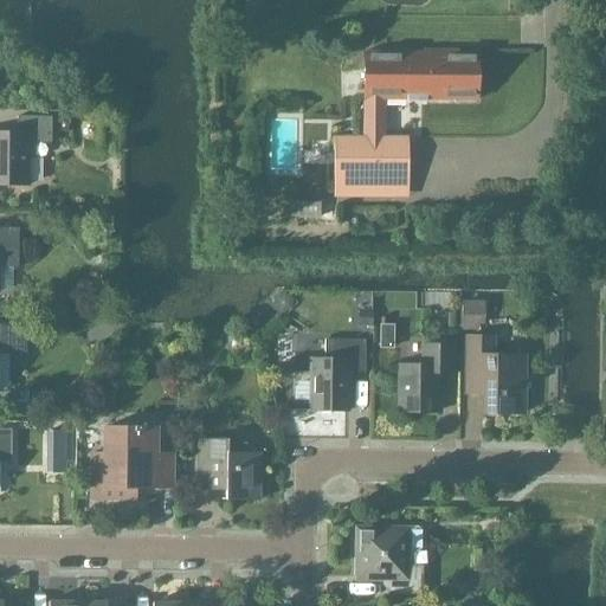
[(384,137),(384,100),(475,100),(475,52),(363,52),(363,100),(361,100),(361,137),(333,137),(333,181),(406,181),(406,137),(384,137)]
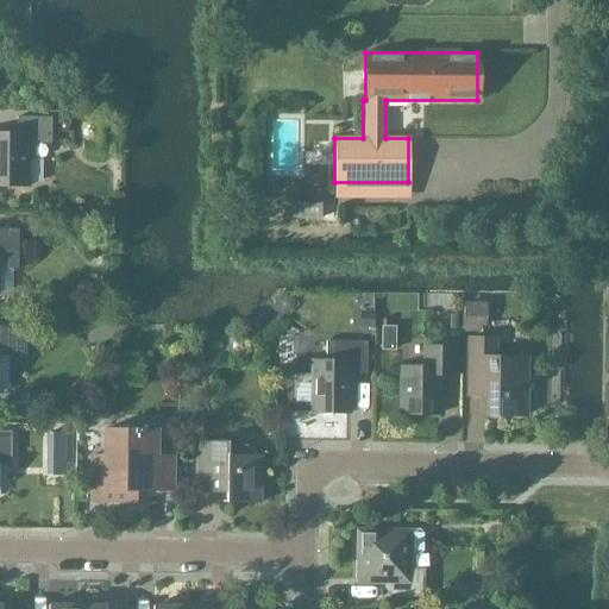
[(16,117),(16,133),(0,132),(0,184),(27,186),(27,155),(32,155),(32,143),(50,144),(50,117),(16,117)]
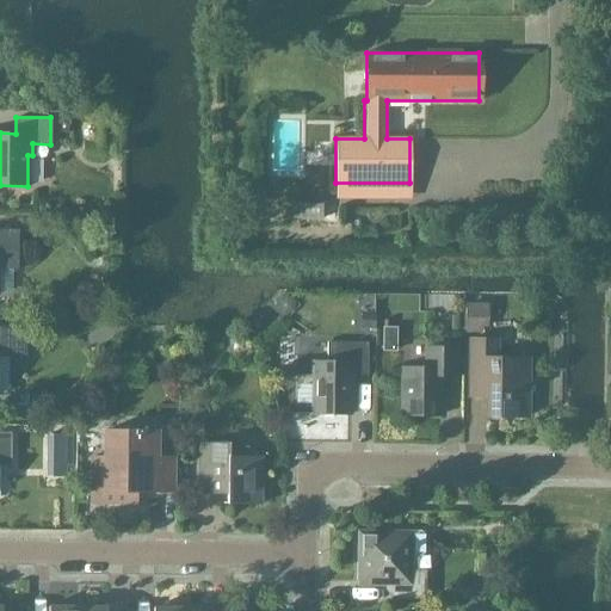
[(0,228),(0,269),(17,270),(17,229),(0,228)]
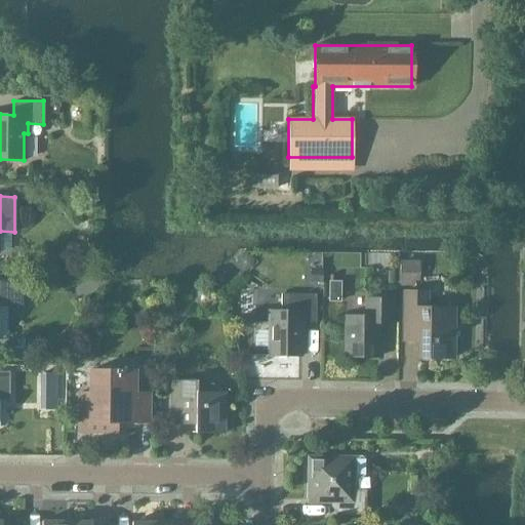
[(0,280),(0,306),(22,307),(22,281),(0,280)]
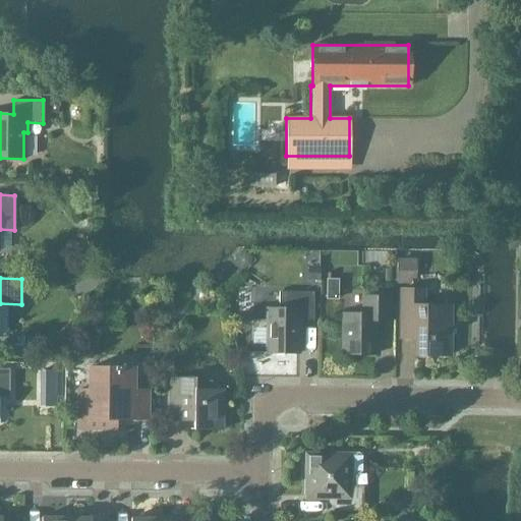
[(449,306),(422,305),(422,289),(400,289),(400,325),(414,326),(414,354),(449,355),(449,306)]
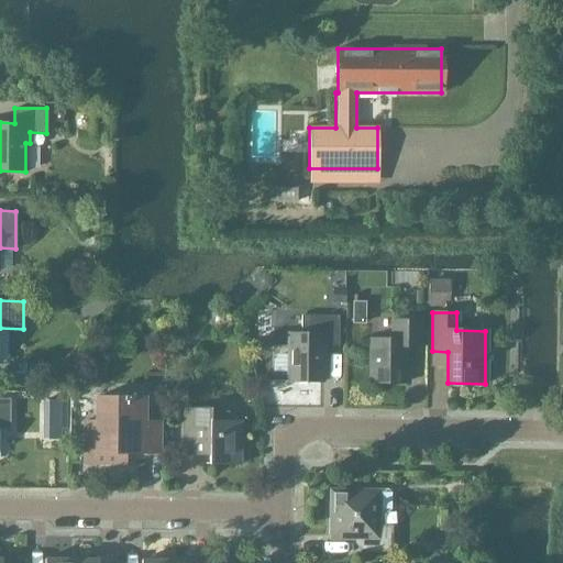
[(338,345),(339,316),(300,315),(300,333),(287,333),(287,382),(322,382),(322,345),(338,345)]
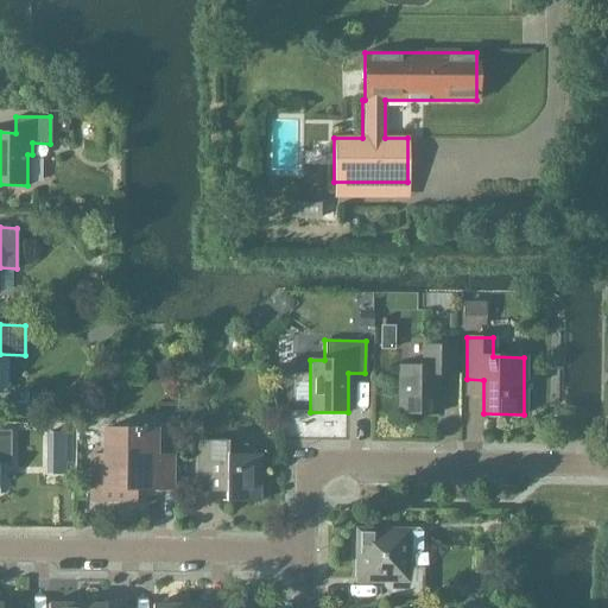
[(453,375),(454,346),(423,344),(423,366),(400,366),(399,413),(435,413),(436,374),(453,375)]
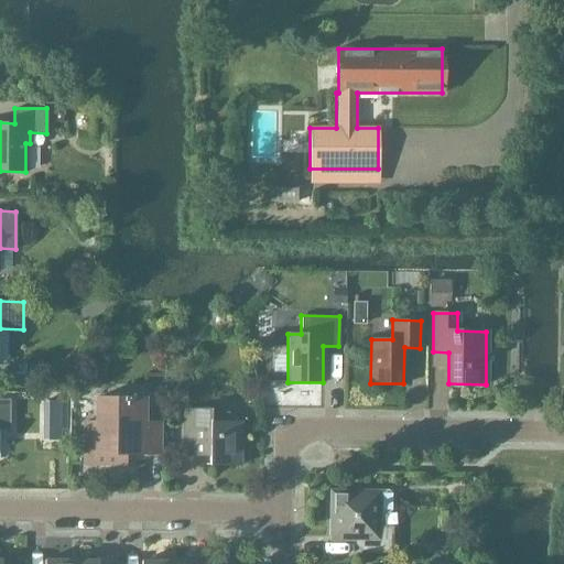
[(310,413),(311,389),(273,388),(272,412),(310,413)]
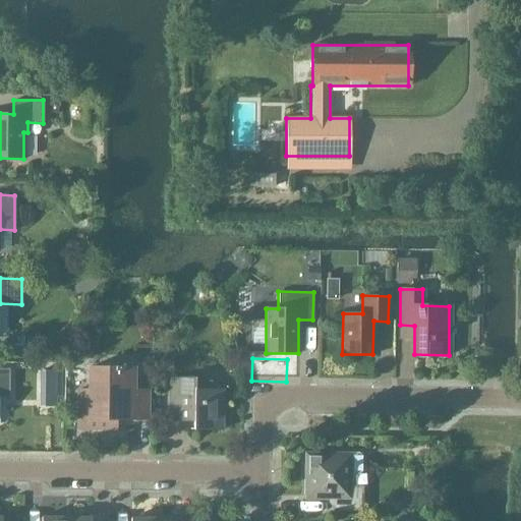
[(147,418),(147,391),(132,390),(133,367),(121,367),(121,366),(114,366),(114,367),(89,367),(88,390),(77,390),(77,428),(115,428),(115,418),(132,418),(147,418)]
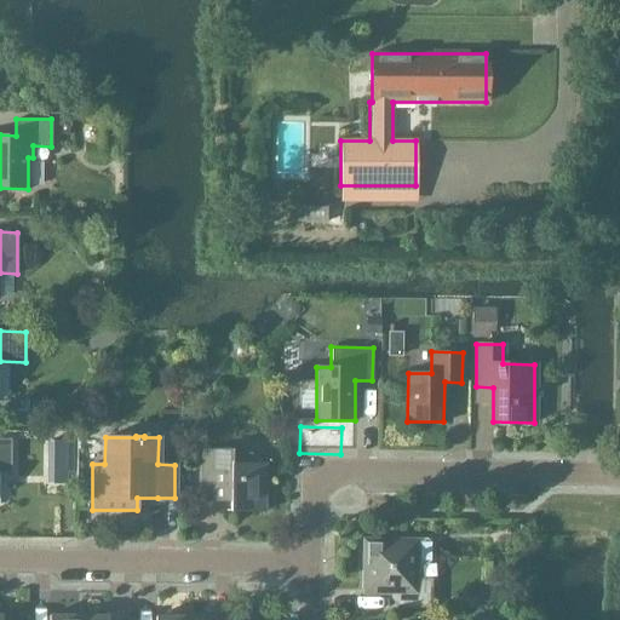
[(0,471),(10,472),(10,438),(0,438),(0,471)]
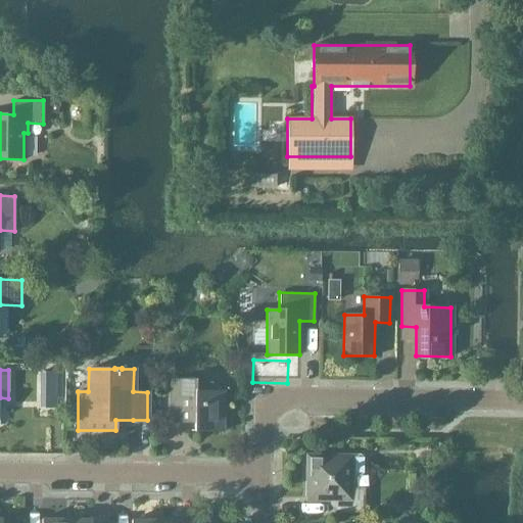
[(223,431),(223,390),(219,390),(210,382),(195,382),(195,379),(170,379),(170,423),(193,423),(193,431),(223,431)]
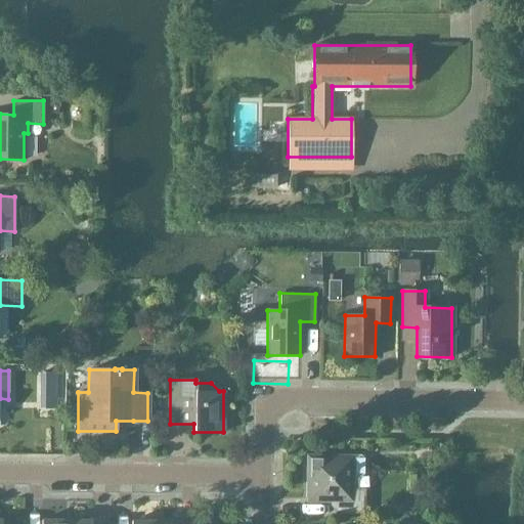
[(354,488),(354,474),(363,474),(363,459),(354,459),(354,455),(307,454),(306,501),(329,503),(335,514),(364,514),(364,489),(354,488)]
